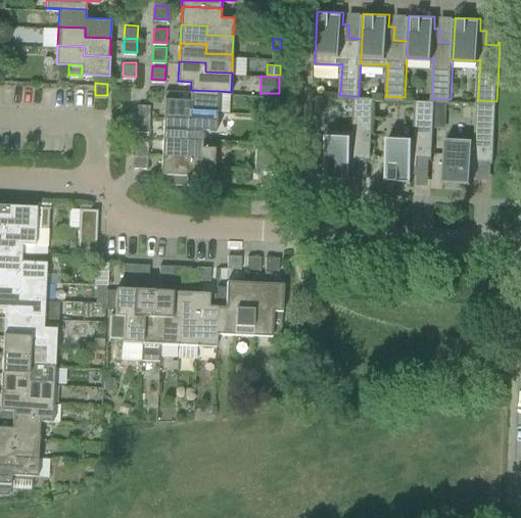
[(217,109),(218,91),(191,90),(166,89),(166,97),(164,97),(163,116),(190,118),(190,108),(217,109)]
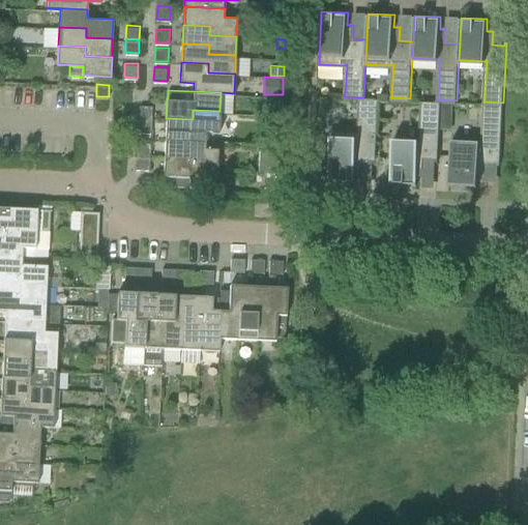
[(358,128),(331,127),(329,178),(356,180),(356,174),(356,168),(362,168),(362,158),(375,158),(375,162),(377,162),(380,97),(363,97),(360,96),(359,129),(358,128)]
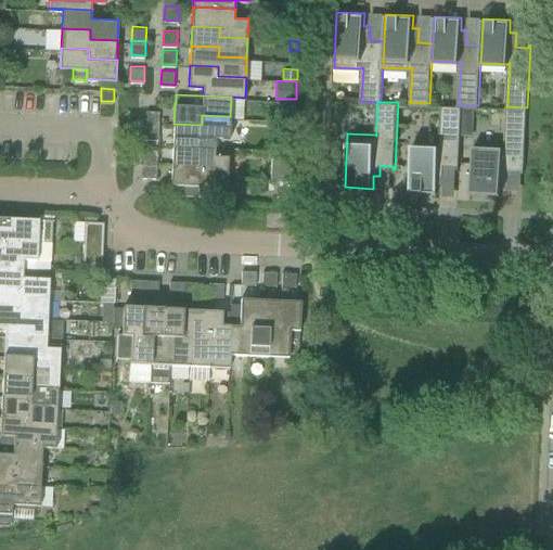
[(284,102),(284,109),(288,113),(295,114),(295,102),(284,102)]
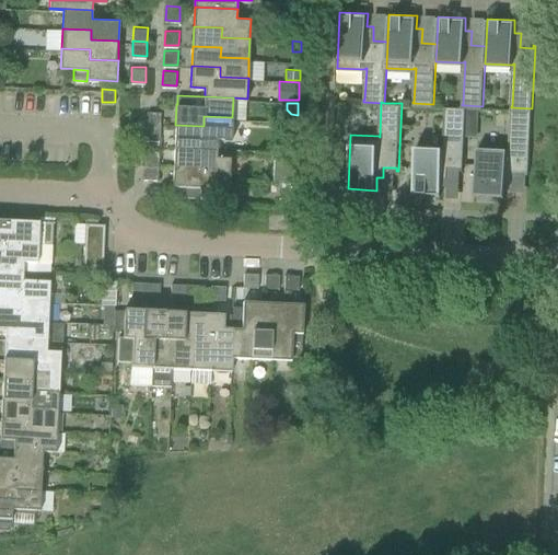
[(466,105),(462,105),(445,105),(445,106),(446,106),(444,148),(443,148),(416,147),(414,192),(441,193),(442,182),(442,175),(449,176),(449,166),(461,166),(462,166),(462,169),(464,169),(466,105)]
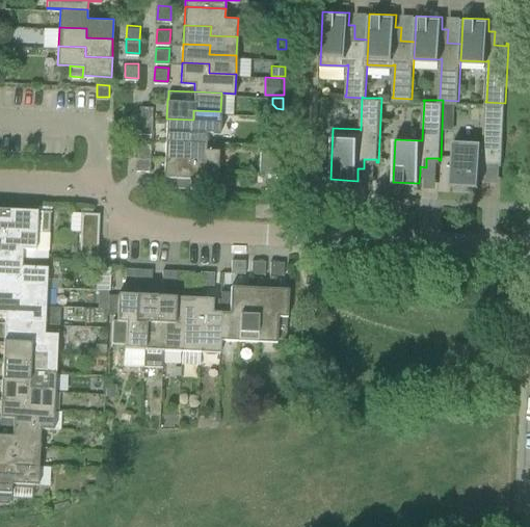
[(444,101),(444,111),(451,111),(455,108),(456,102),(444,101)]
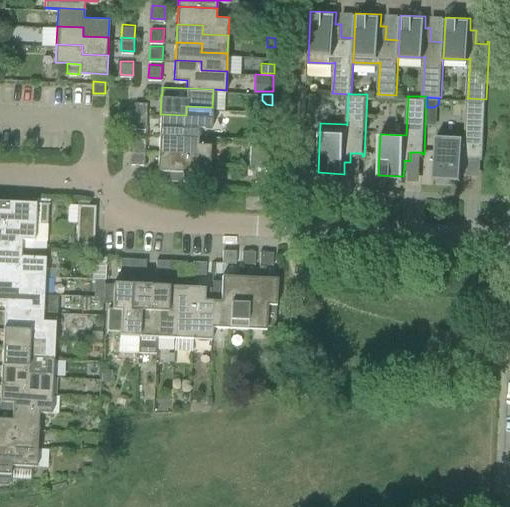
[(486,99),(467,98),(467,100),(468,100),(466,137),(464,136),(464,135),(437,134),(435,178),(462,179),(463,167),(468,167),(469,154),(482,155),(482,157),(484,157),(486,99)]
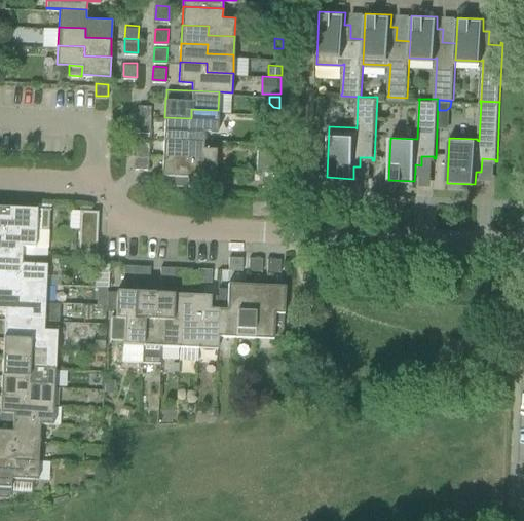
[(139,103),(138,116),(151,117),(151,104),(139,103)]
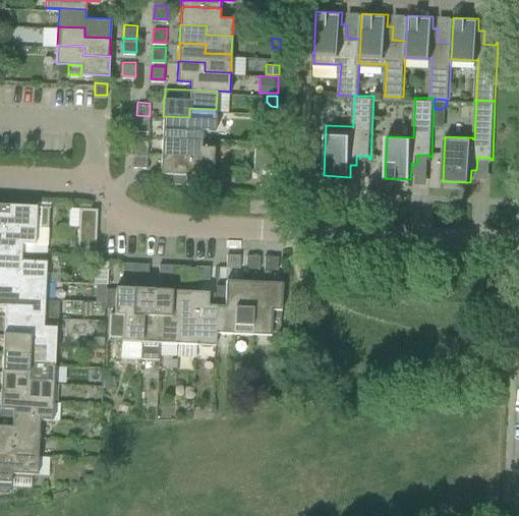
[(163,116),(163,134),(203,136),(203,128),(216,128),(216,109),(189,108),(189,117),(163,116)]
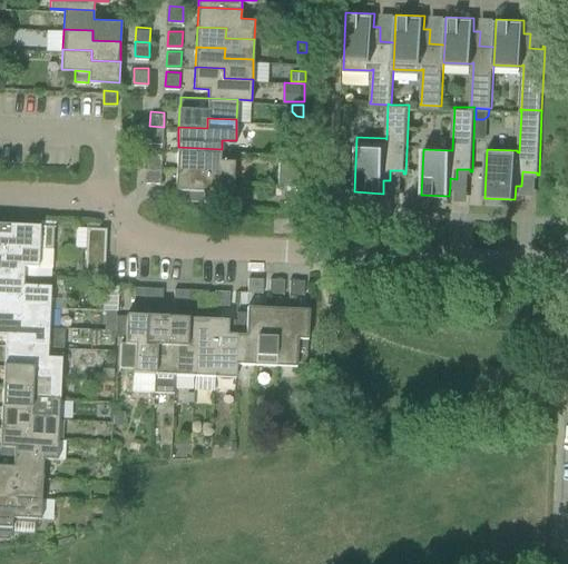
[(164,127),(149,126),(148,140),(163,141),(164,127)]
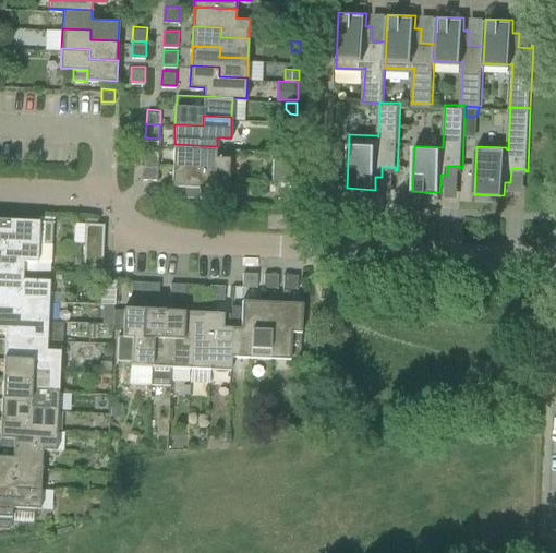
[(274,140),(274,148),(297,151),(297,131),(285,131),(285,140),(274,140)]
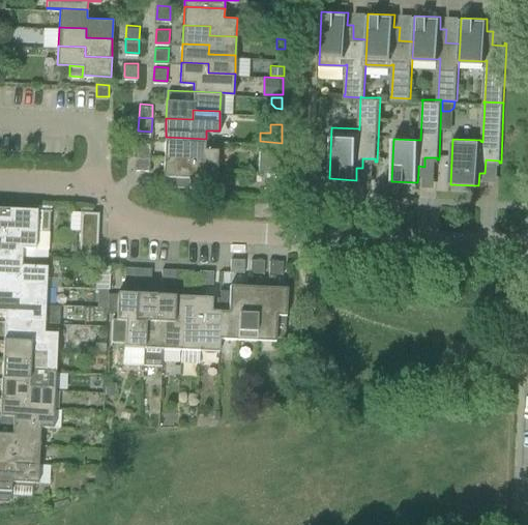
[(206,139),(166,137),(165,155),(192,156),(191,166),(217,168),(218,148),(205,147),(206,139)]
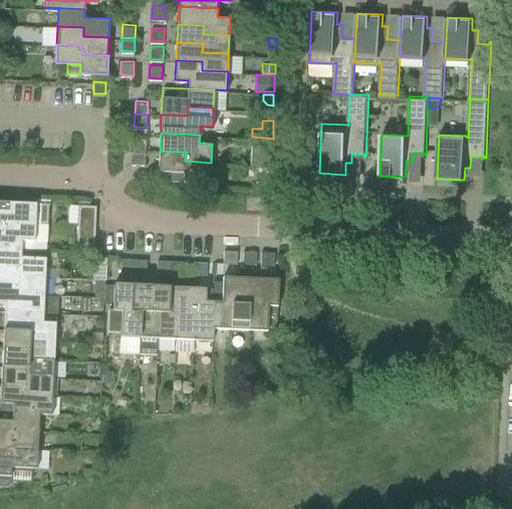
[(133,150),(146,150),(147,137),(134,137),(133,150)]
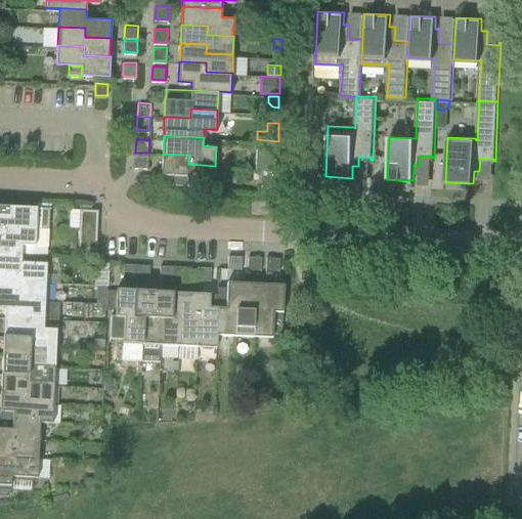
[(256,150),(256,167),(276,168),(277,150),(256,150)]
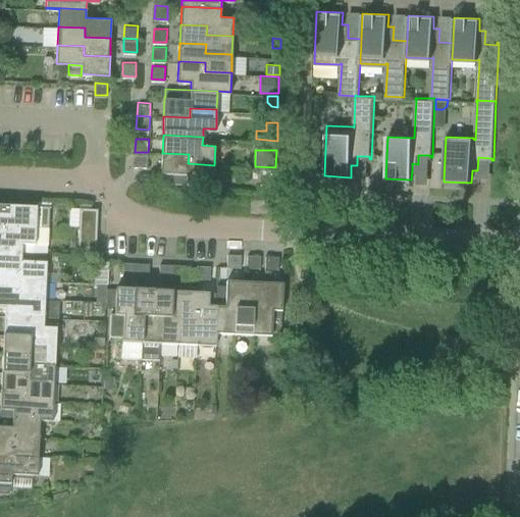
[(148,152),(135,152),(135,165),(148,165),(148,152)]
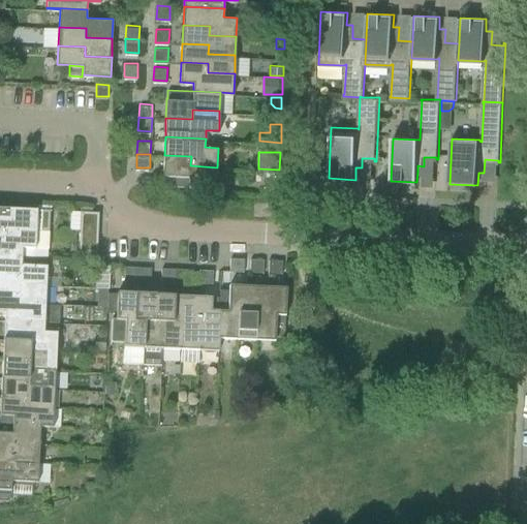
[(191,156),(164,155),(163,175),(189,176),(188,185),(216,186),(217,167),(190,165),(191,156)]
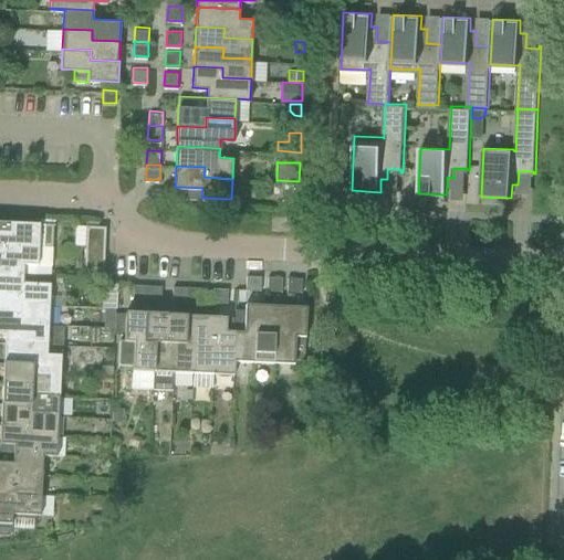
[(296,191),(283,191),(283,205),(296,205),(296,191)]
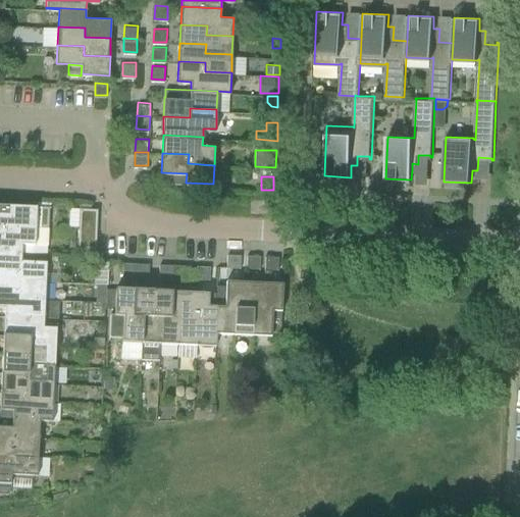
[(6,223),(36,223),(49,224),(50,206),(51,206),(51,205),(0,202),(0,231),(6,231),(6,223)]
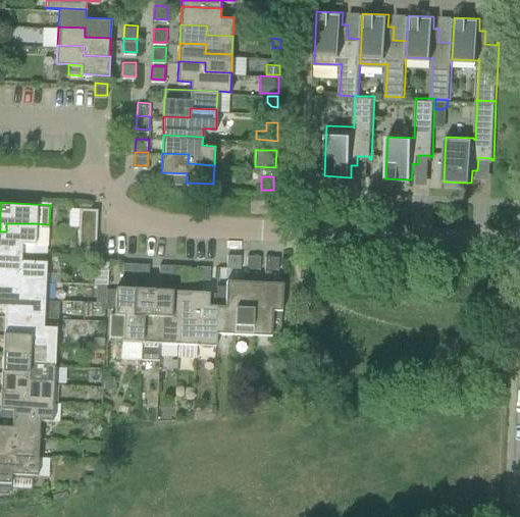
[(79,225),(97,226),(98,207),(80,207),(79,225)]
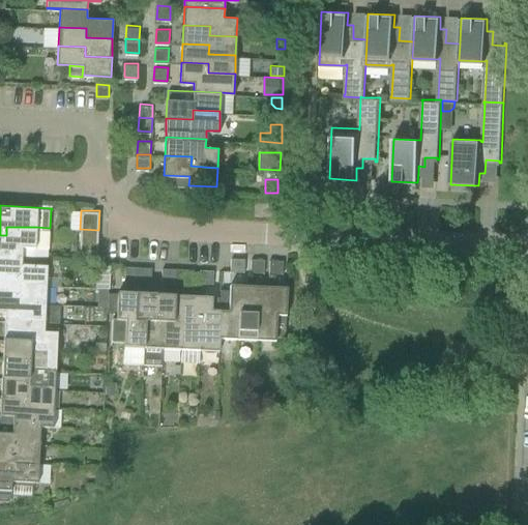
[(6,235),(0,235),(0,254),(34,256),(35,255),(36,227),(6,227),(6,235)]
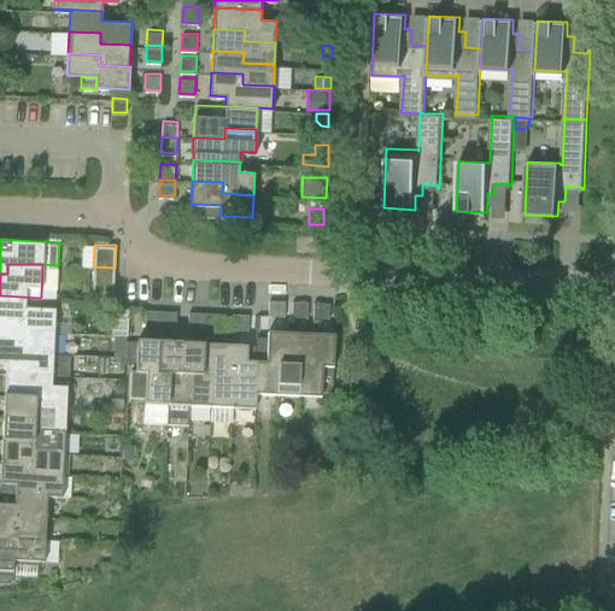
[(115,268),(93,266),(92,292),(113,293),(115,268)]
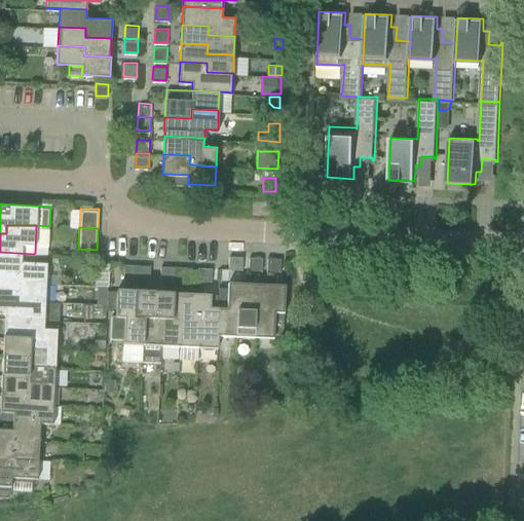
[(34,254),(0,252),(0,269),(20,270),(20,280),(46,282),(47,262),(34,261),(34,254)]
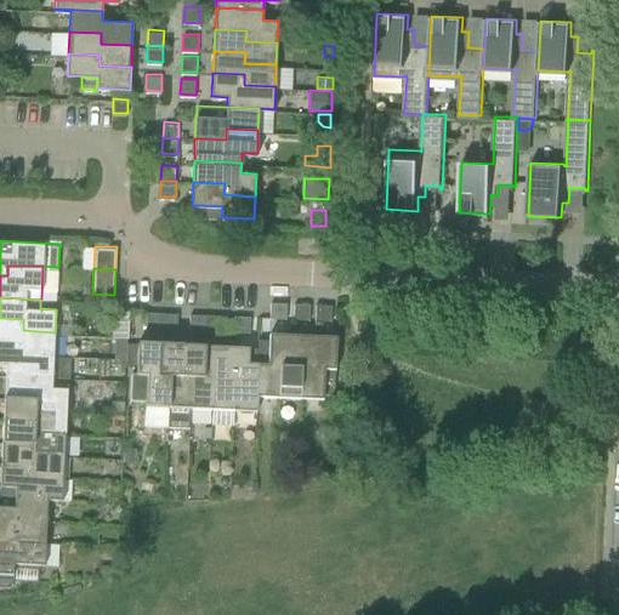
[(271,300),(271,315),(287,317),(288,301),(271,300)]
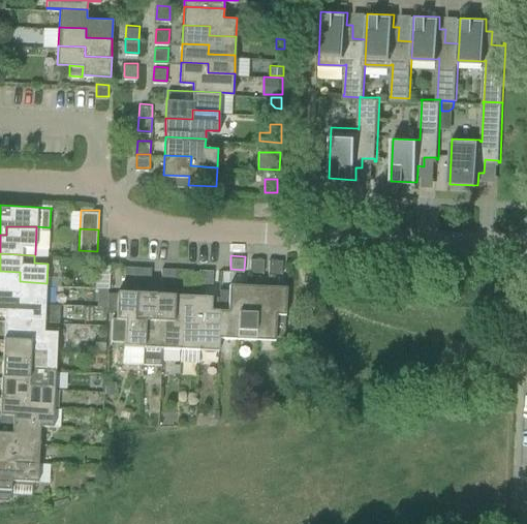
[(264,271),(265,257),(251,256),(250,270),(264,271)]
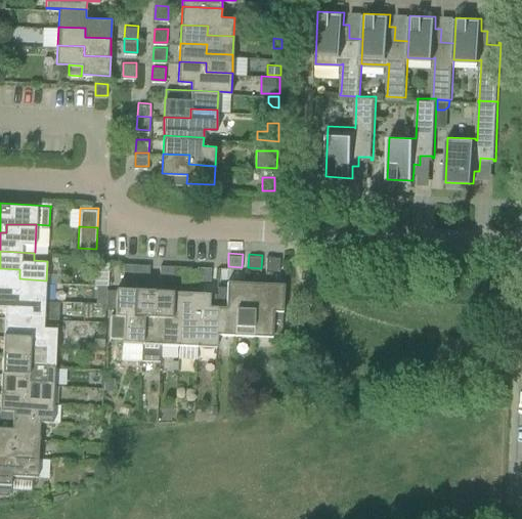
[(267,255),(265,282),(264,308),(255,307),(254,335),(272,336),(273,331),(283,332),(285,283),(271,282),(272,268),(279,269),(280,256),(267,255)]
